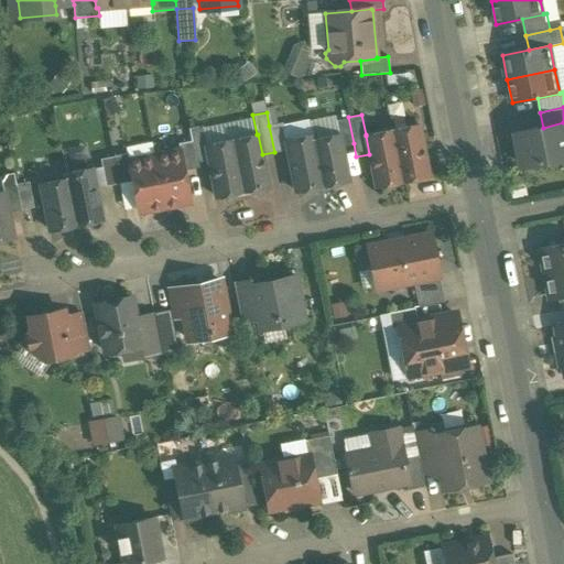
[(348,117),(335,120),(338,134),(340,147),(354,143),(348,117)]
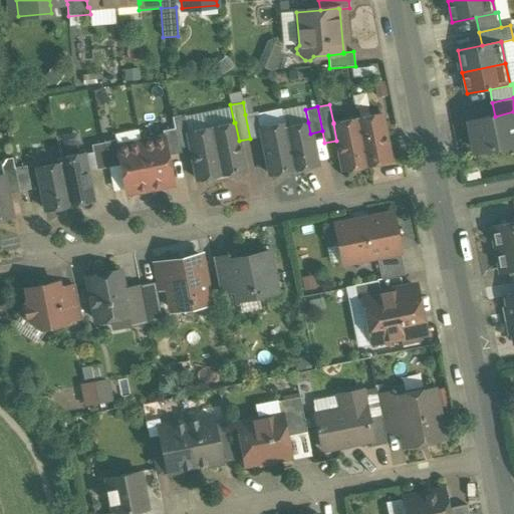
[(513,111),(495,116),(472,120),(478,152),(513,144),(513,111)]
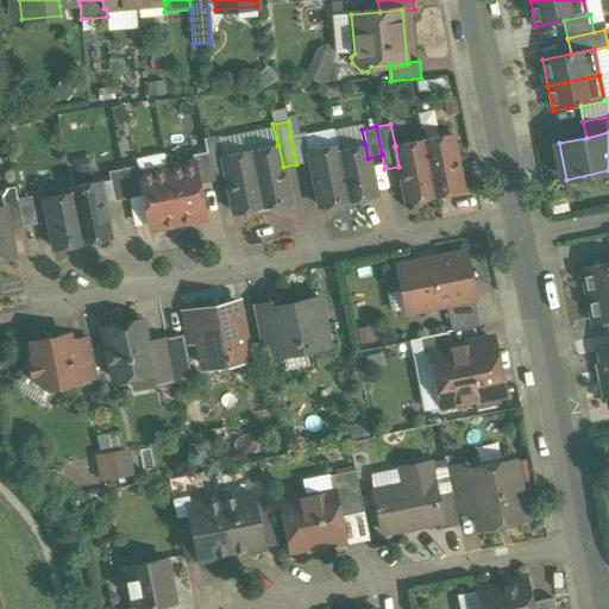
[(305,133),(290,136),(296,164),(311,161),(308,151),(305,133)]
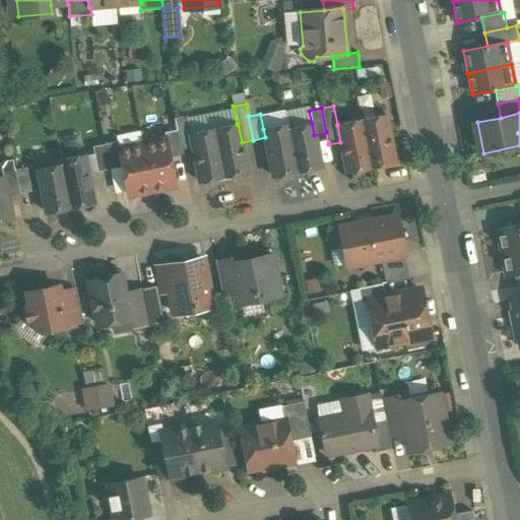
[(395,163),(385,115),(361,120),(370,167),(395,163)]
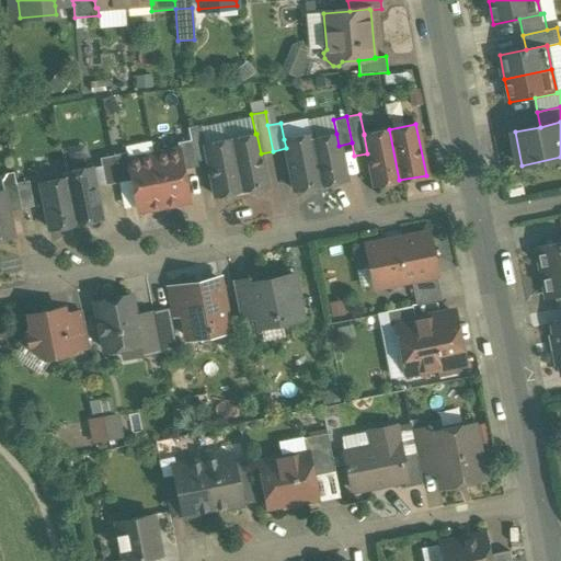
[(202,125),(187,127),(190,140),(195,167),(208,164),(205,145),(206,145),(202,125)]
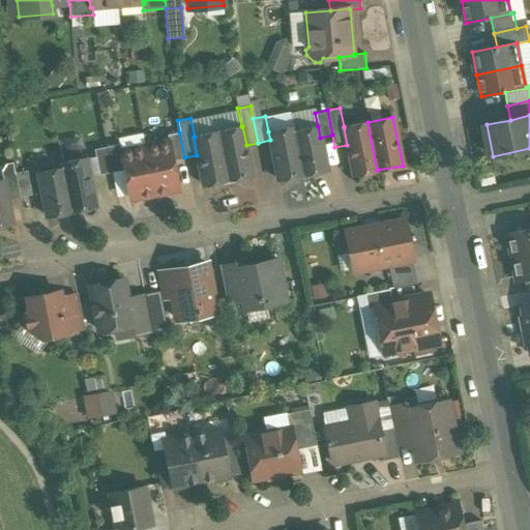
[(377,170),(367,122),(344,126),(344,127),(347,145),(353,175),(377,170)]
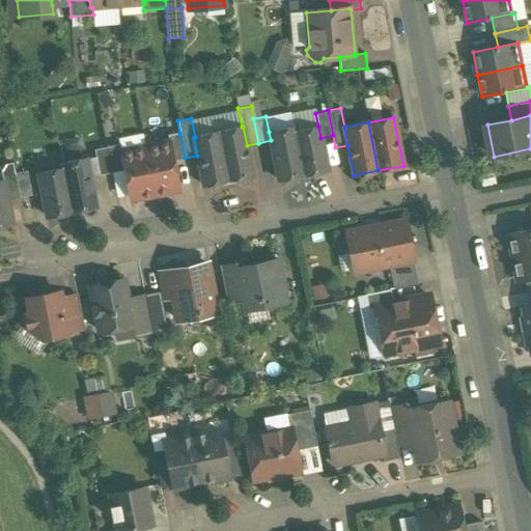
[(247,145),(243,127),(242,127),(218,132),(227,180),(252,175),(247,145)]
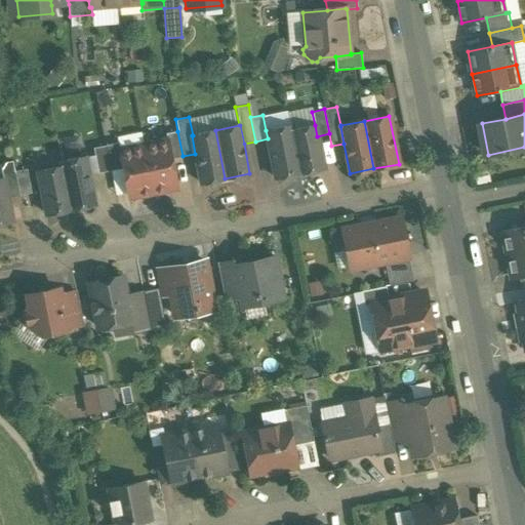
[(289,125),(266,130),(268,138),(276,178),(299,174),(290,130),(289,125)]
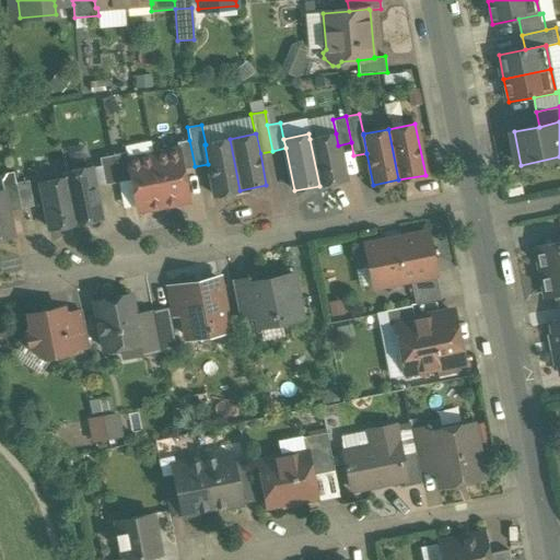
[(338,146),(336,133),(310,139),(319,186),(345,181),(338,146)]
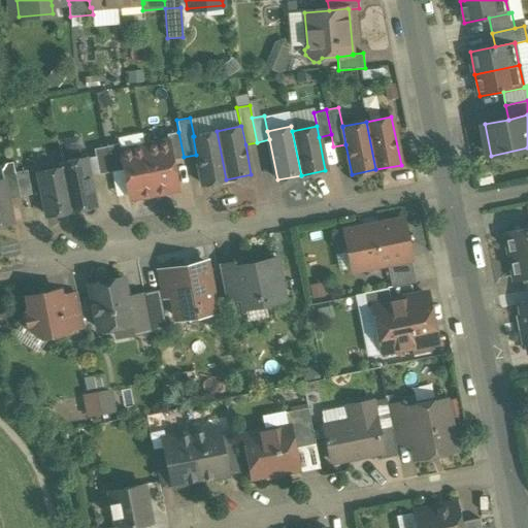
[(226,179),(217,131),(194,136),(193,136),(196,155),(202,185),(226,179)]
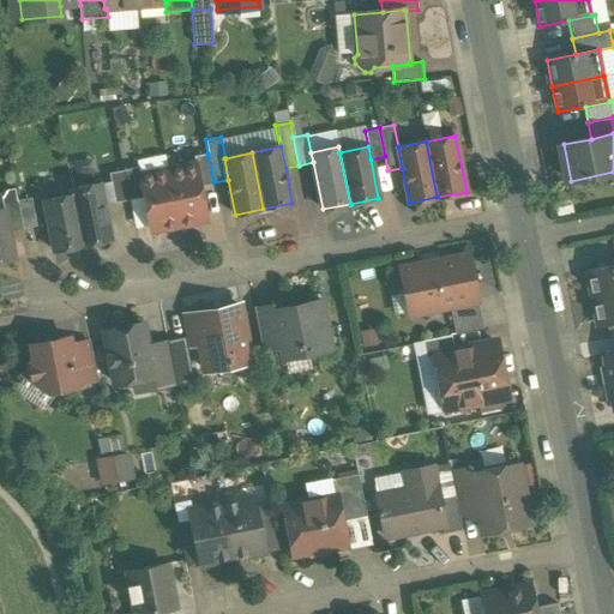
[(208,154),(193,156),(196,164),(196,163),(200,185),(214,182),(208,154)]
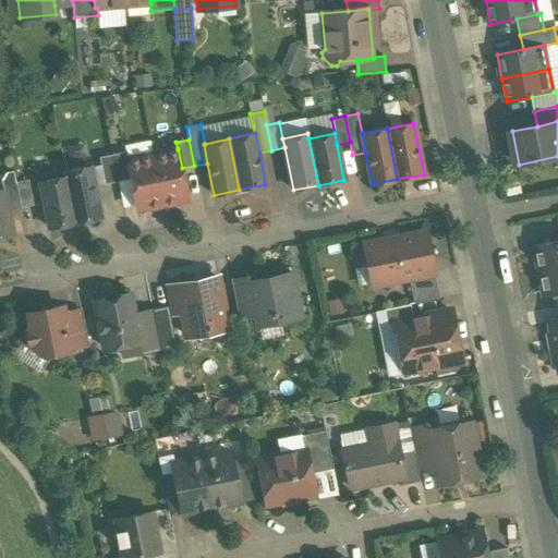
[(182,168),(178,148),(178,149),(152,154),(162,205),(189,199),(182,168)]
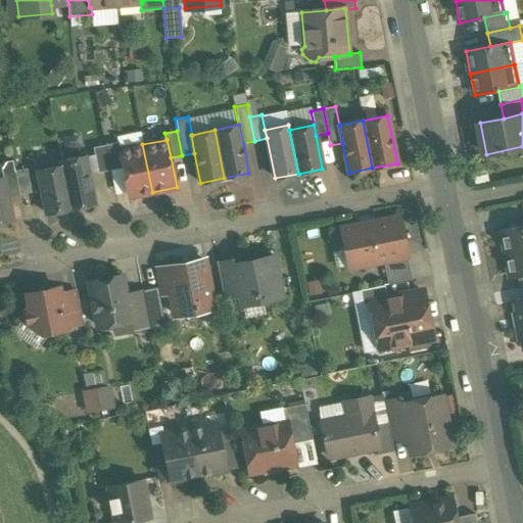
[(117,142),(105,145),(110,171),(123,168),(119,149),(120,149),(117,142)]
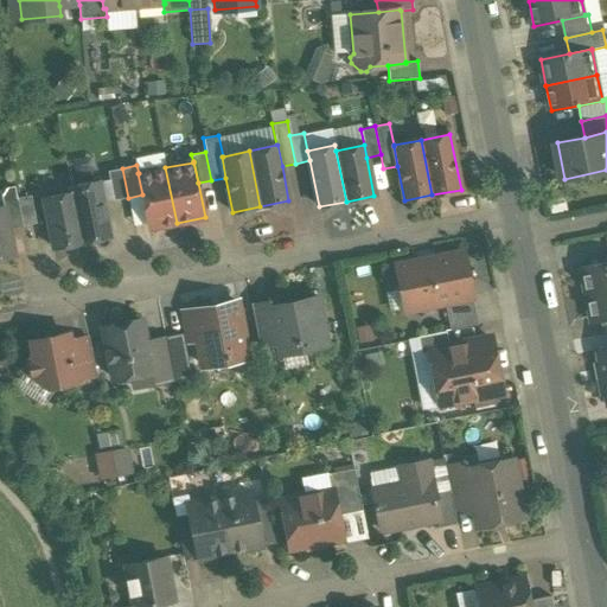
[(139,173),(138,173),(142,195),(148,229),(177,223),(165,167),(139,173)]
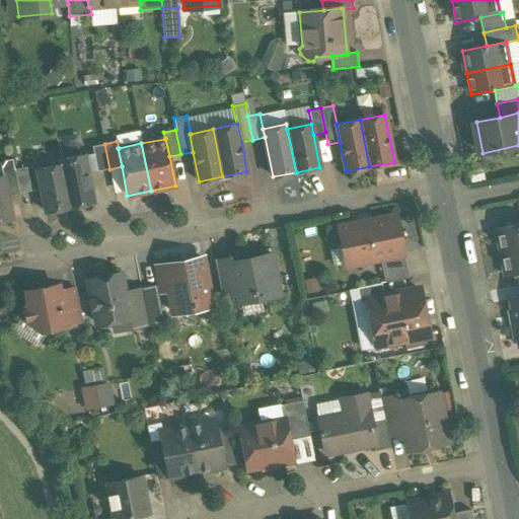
[(104,144),(92,146),(97,171),(109,169),(104,144)]
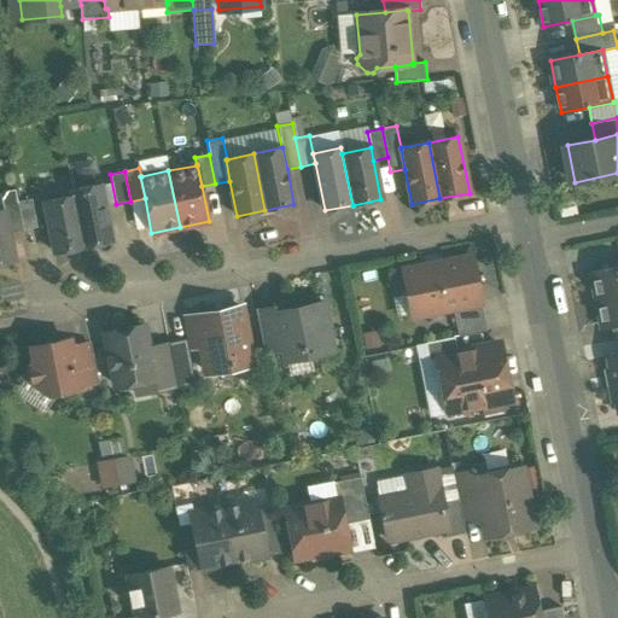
[(111,242),(100,185),(71,190),(73,197),(82,246),(111,242)]
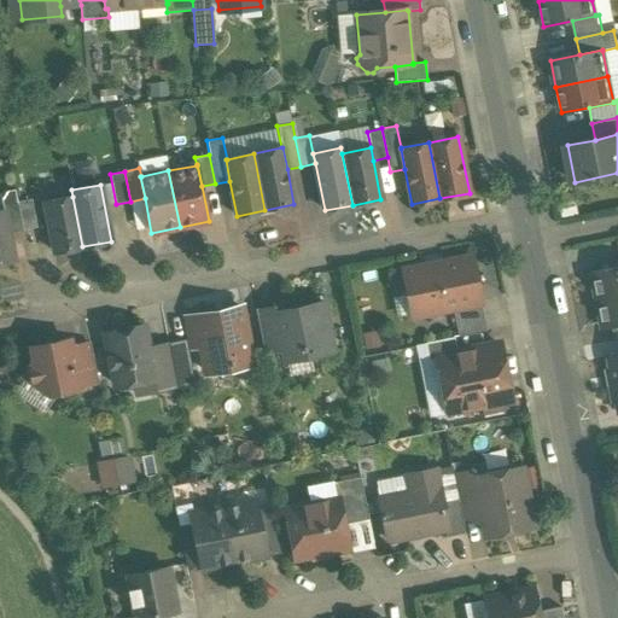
[(73,197),(45,202),(54,252),(82,246),(73,197)]
